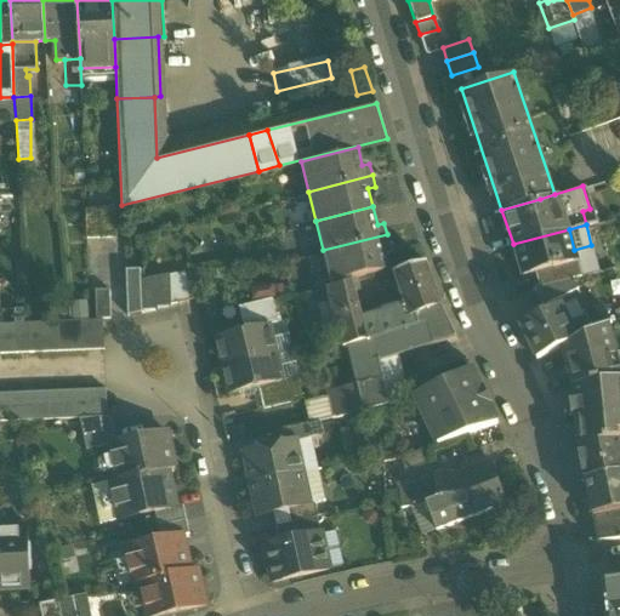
[(569,229),(513,244),(521,273),(535,269),(552,264),(552,266),(576,260),(574,250),(569,229)]
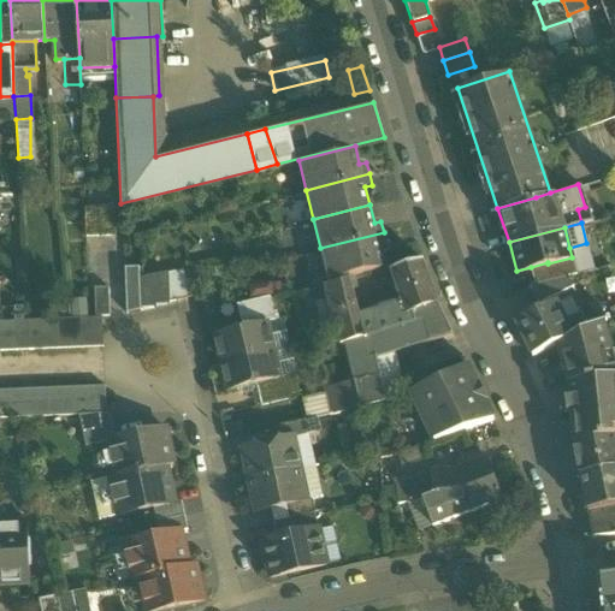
[(384,232),(320,248),(329,278),(347,273),(380,265),(382,268),(384,267),(383,265),(384,265),(379,245),(386,243),(384,232)]
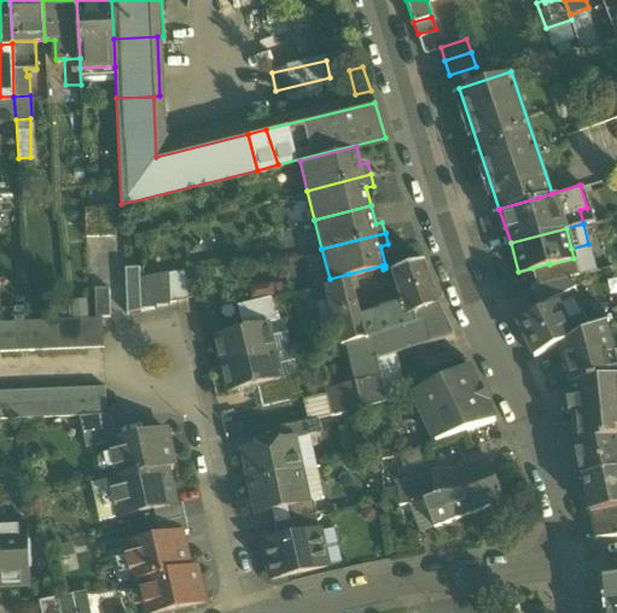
[(574,258),(549,264),(549,263),(533,268),(536,282),(570,274),(578,273),(574,258)]
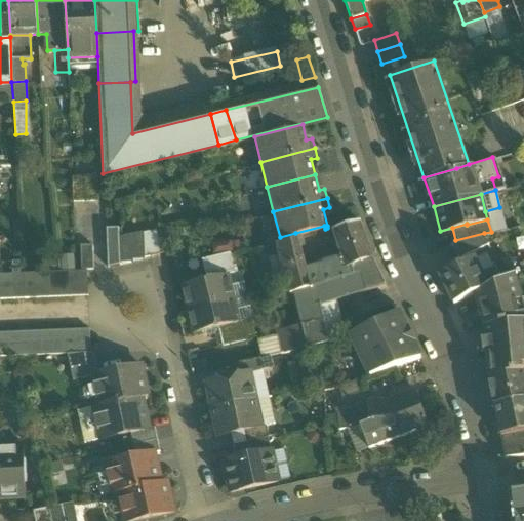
[(360,222),(332,229),(341,256),(348,275),(353,273),(350,264),(371,255),(360,222)]
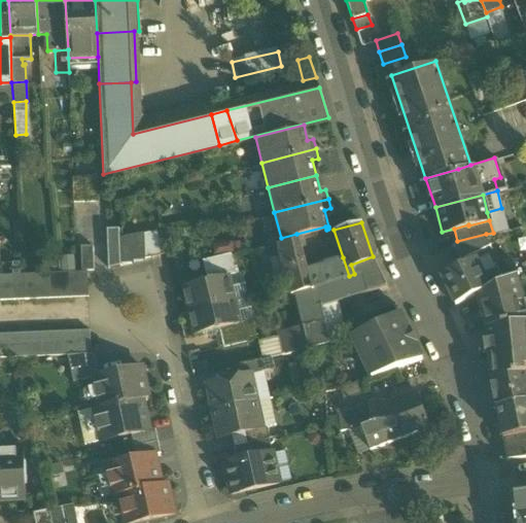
[(118,227),(106,227),(108,266),(119,264),(119,262),(118,237),(118,227)]
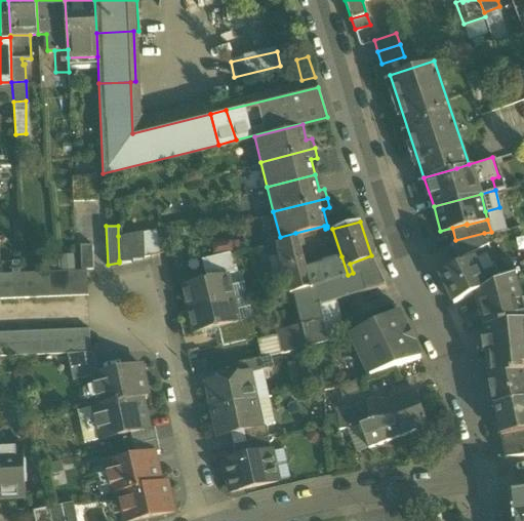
[(143,231),(130,233),(131,257),(132,257),(144,256),(143,231)]
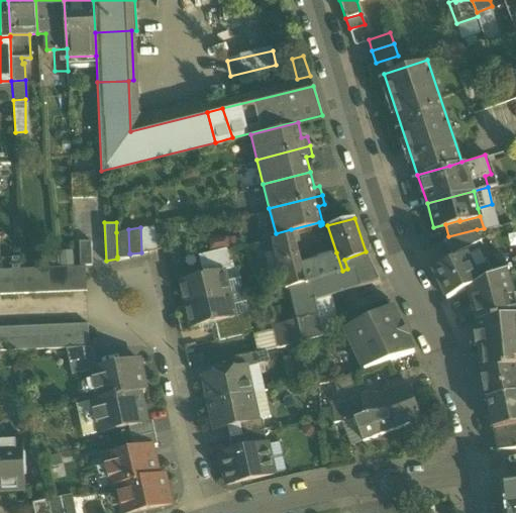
[(128,229),(116,232),(117,257),(130,255),(130,253),(129,253),(128,229)]
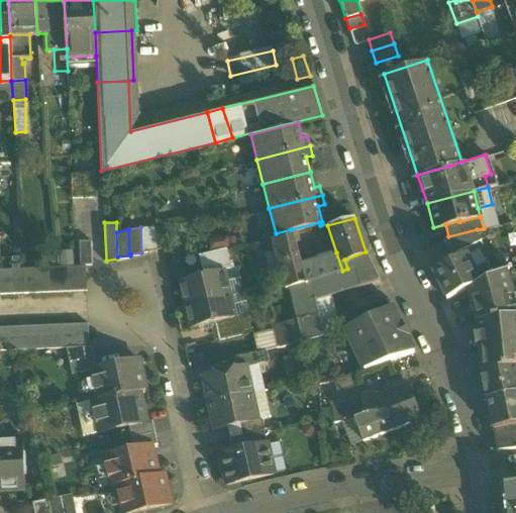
[(291,229),(276,233),(276,236),(272,237),(272,238),(273,238),(285,288),(290,287),(304,282),(300,268),(291,229)]
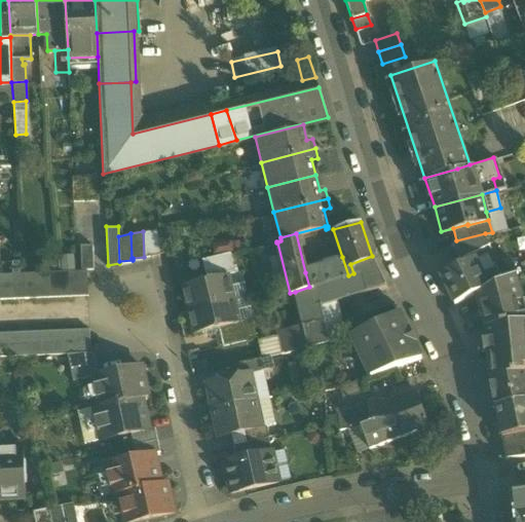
[(456,240),(453,241),(460,257),(490,243),(485,233),(456,240)]
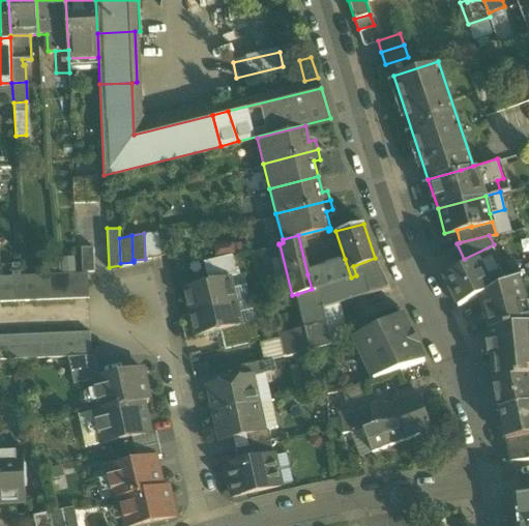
[(84,244),(85,268),(96,267),(94,243),(84,244)]
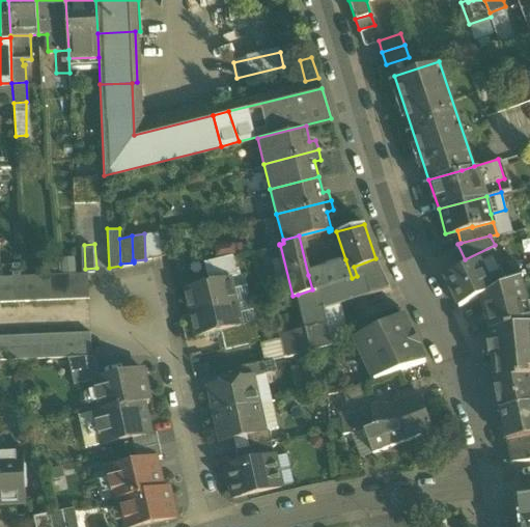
[(231,253),(203,260),(208,280),(229,276),(236,274),(231,253)]
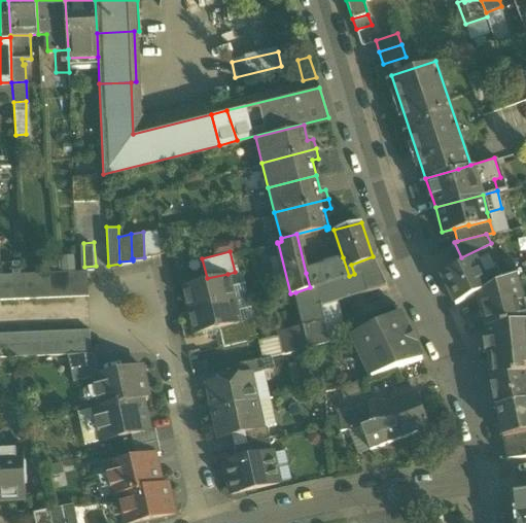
[(373,256),(351,265),(354,274),(349,276),(310,287),(295,292),(302,324),(307,347),(329,342),(320,305),(386,284),(373,256)]
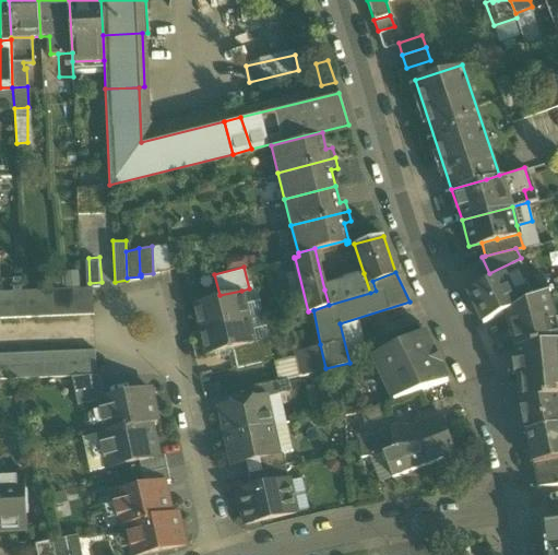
[(513,293),(503,272),(466,290),(483,321),(505,310),(518,304),(513,293)]
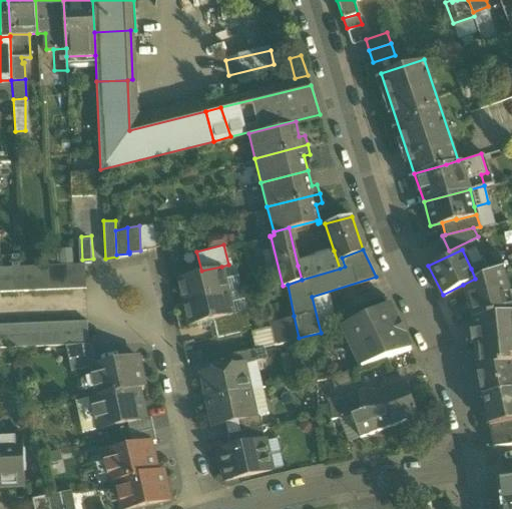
[(317,260),(298,266),(302,280),(340,269),(334,250),(316,256),(317,260)]
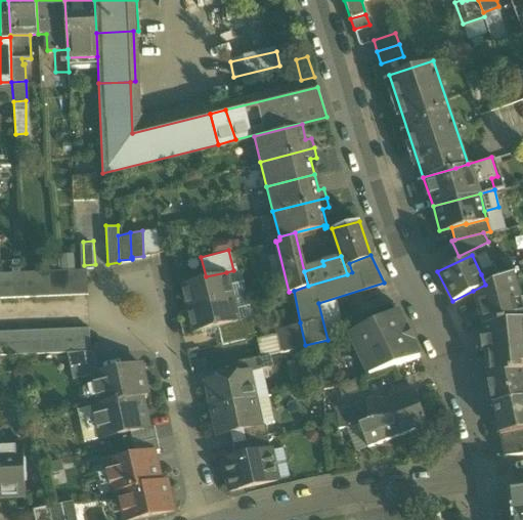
[(508,256),(491,264),(493,268),(481,274),(485,285),(512,272),(515,271),(508,256)]
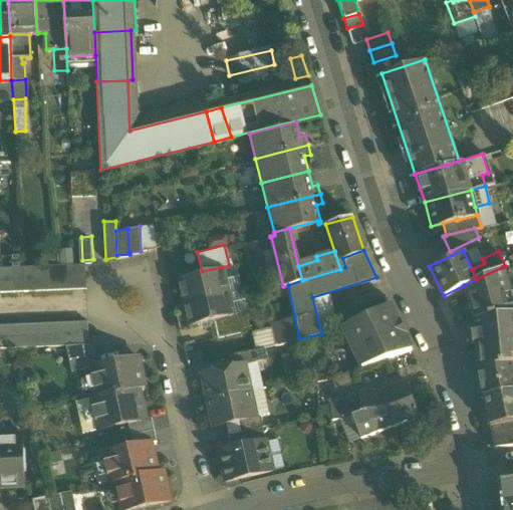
[(84,263),(66,264),(67,287),(85,287),(84,263)]
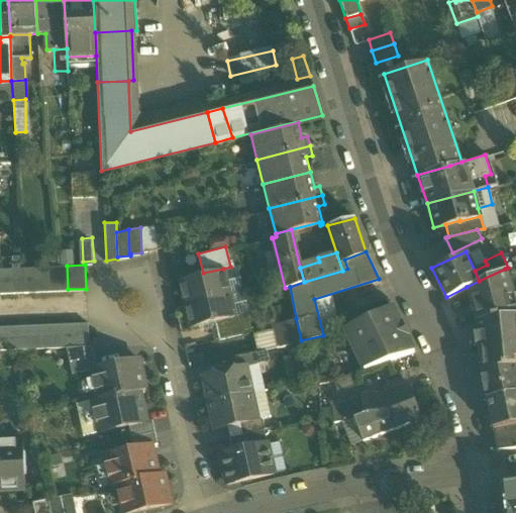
[(45,266),(34,267),(35,291),(46,290),(45,266)]
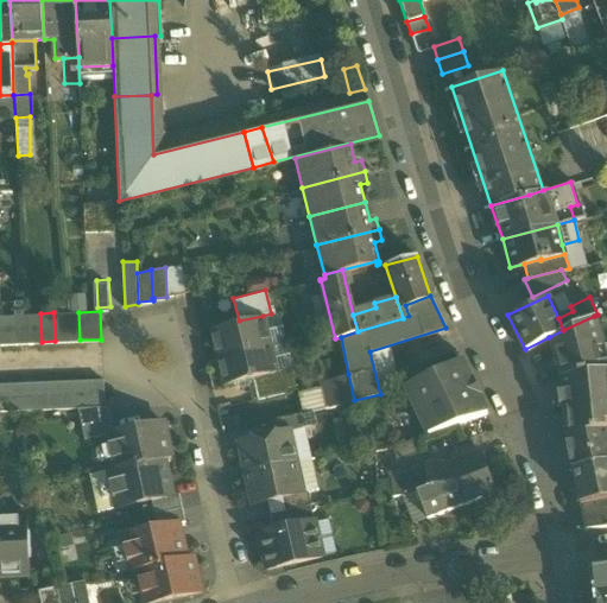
[(67,312),(54,312),(55,341),(68,341),(67,312)]
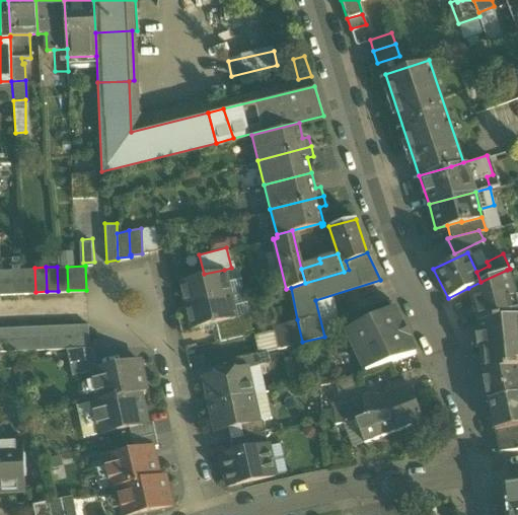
[(67,267),(57,267),(58,291),(68,290),(67,267)]
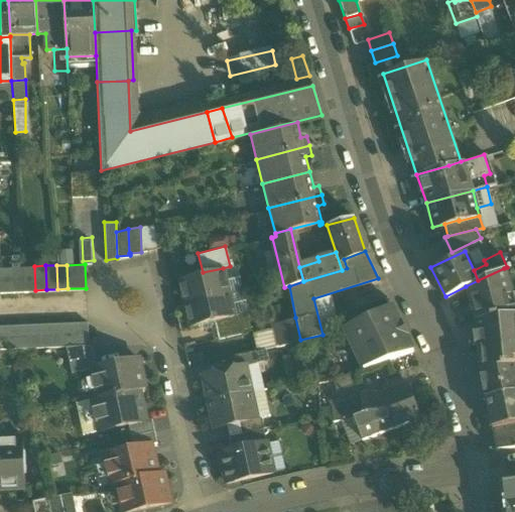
[(22,266),(12,267),(13,291),(23,290),(22,266)]
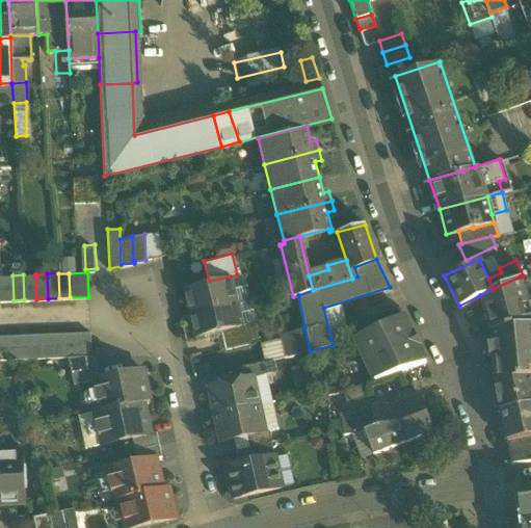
[(35,274),(23,274),(24,299),(36,299),(35,274)]
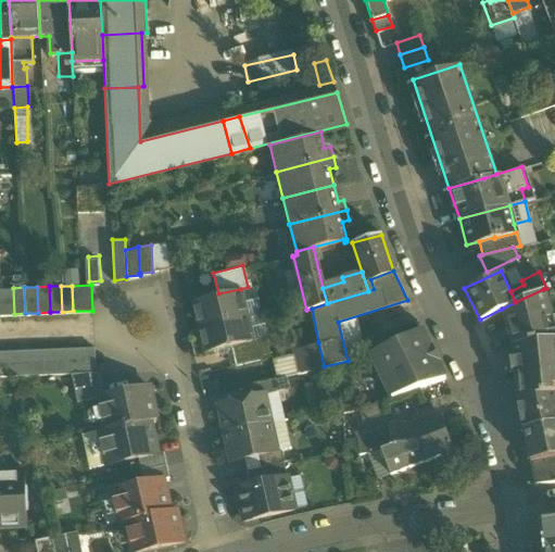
[(13,288),(0,288),(1,314),(14,314),(13,288)]
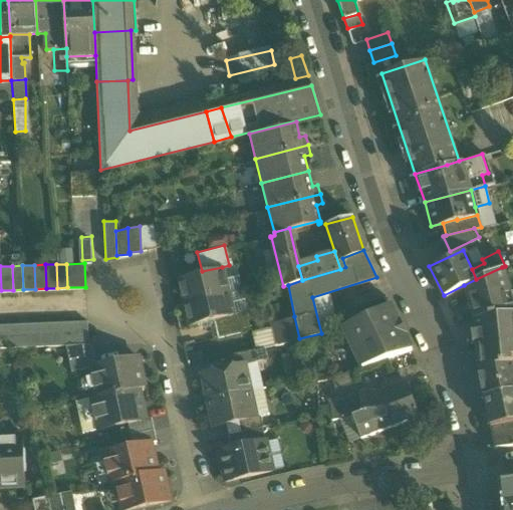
[(202,271),(178,278),(184,301),(227,290),(222,267),(202,271)]
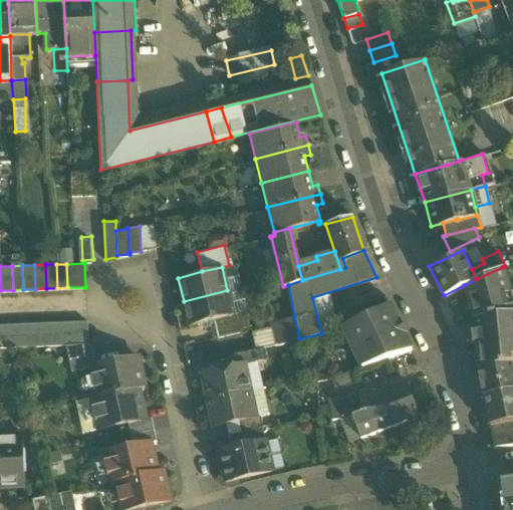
[(476,279),(464,285),(474,318),(509,312),(504,295),(509,294),(502,267),(476,279)]
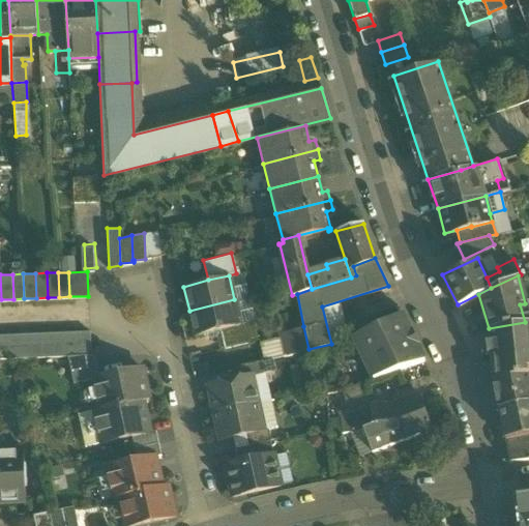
[(234,299),(189,311),(195,334),(219,328),(240,323),(234,299)]
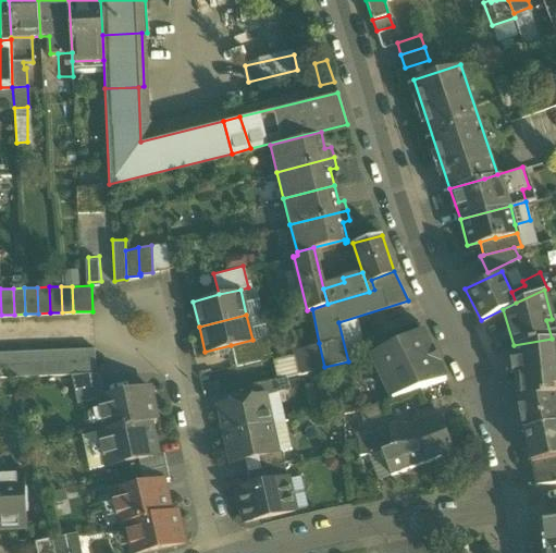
[(422,330),(371,354),(392,396),(445,377),(422,330)]
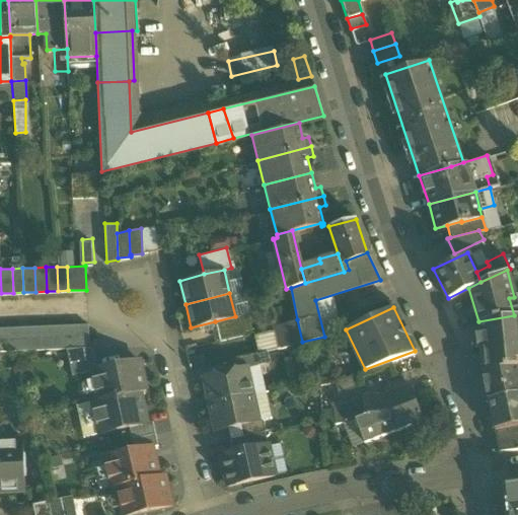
[(478,321),(476,321),(477,335),(475,335),(477,347),(478,347),(483,372),(516,366),(516,360),(517,359),(517,314),(514,315),(478,321)]
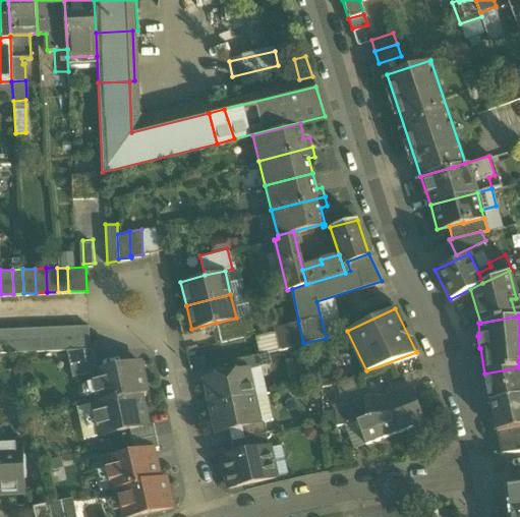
[(236,318),(216,323),(220,341),(247,334),(243,317),(236,318)]
